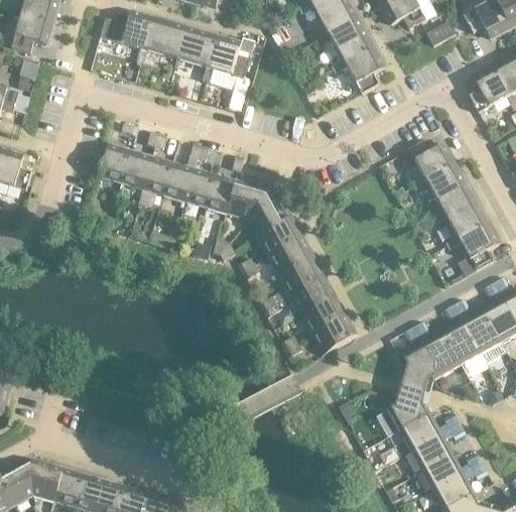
[(25,0),(23,9),(10,5),(9,9),(54,22),(58,9),(56,8),(58,0),(25,0)]
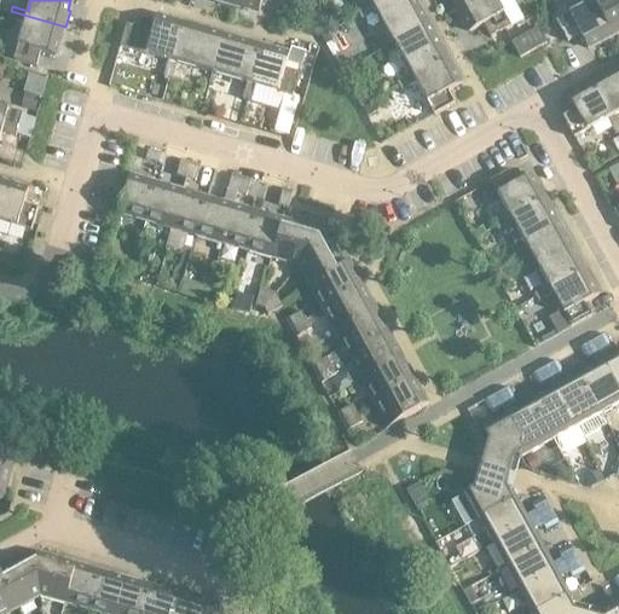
[(369,0),(357,7),(359,11),(380,0),(369,0)]
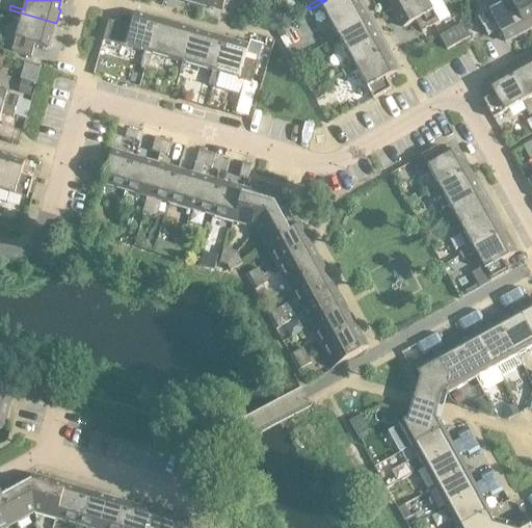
[(326,0),(309,9),(311,14),(323,6),(338,34),(368,19),(357,0),(326,0)]
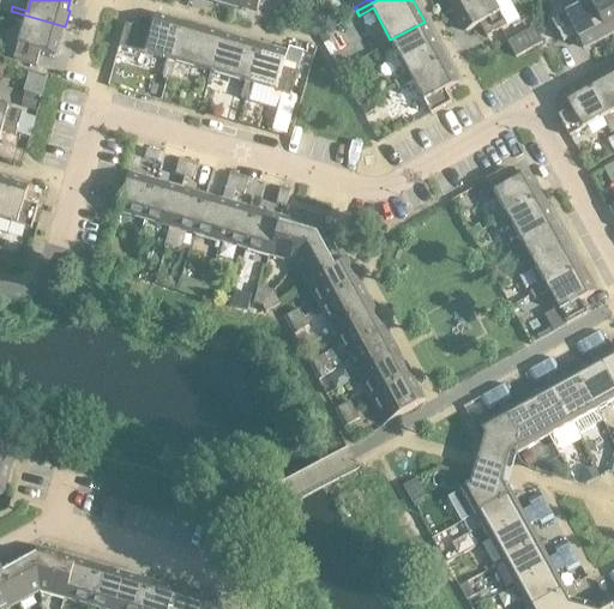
[(461,0),(451,5),(459,19),(461,18),(467,29),(480,22),(487,35),(507,23),(494,0),(461,0)]
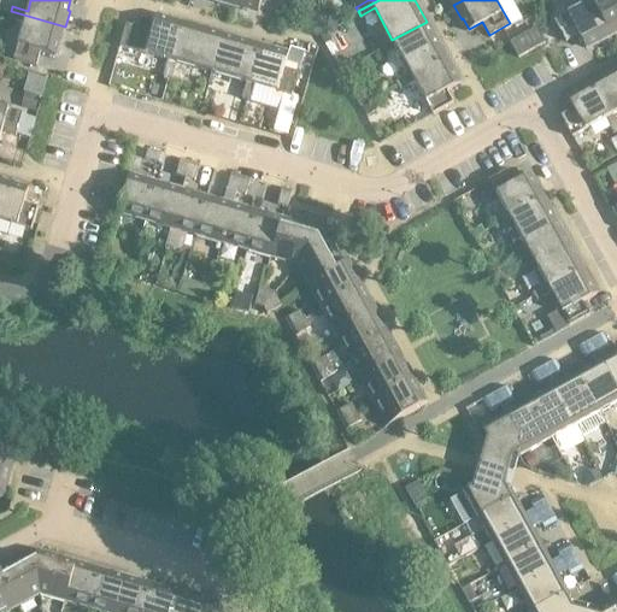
[(611,35),(592,0),(587,0),(554,18),(565,39),(579,33),(586,46),(595,40),(597,42),(611,35)]
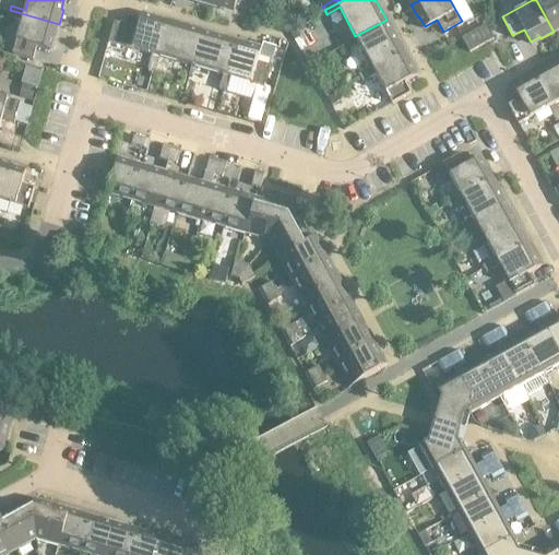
[(536,0),(554,32),(558,27),(558,0),(536,0)]
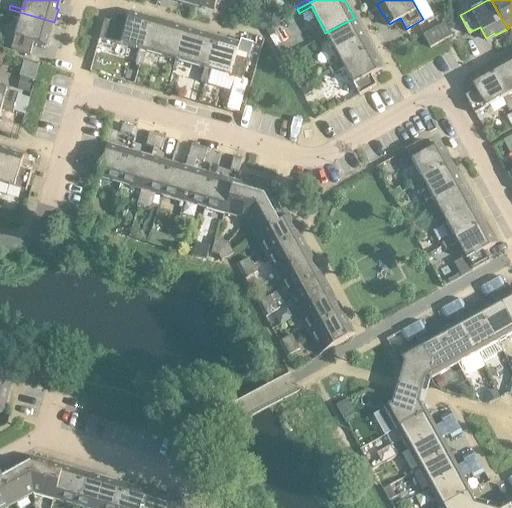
[(54,22),(9,9),(7,12),(21,16),(12,46),(31,52),(34,40),(46,43),(48,35),(50,35),(54,22)]
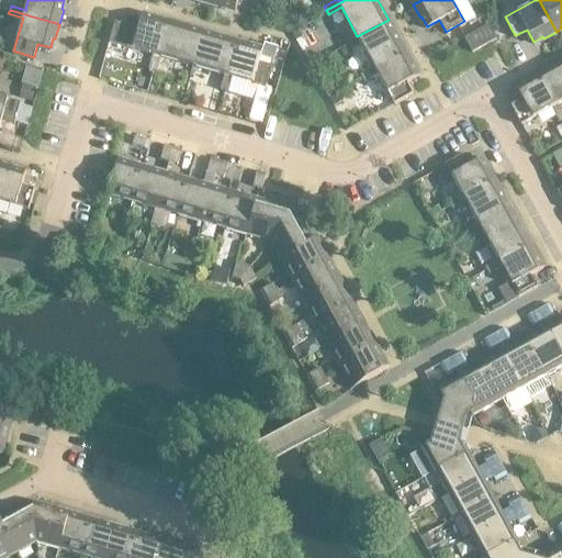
[(152,15),(142,12),(138,25),(126,22),(120,43),(153,53),(149,67),(153,68),(167,18),(153,13),(152,15)]
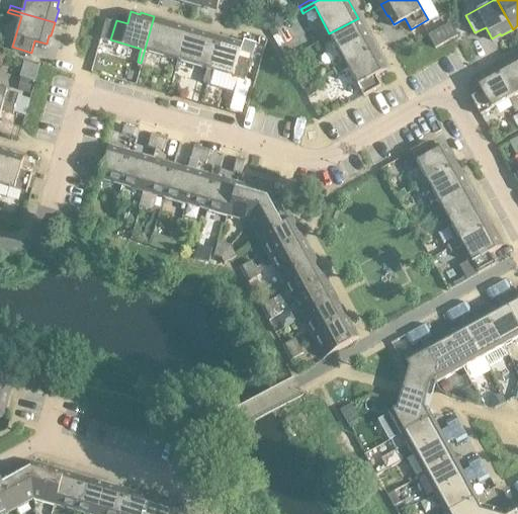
[(168,20),(154,16),(141,63),(145,64),(148,51),(177,59),(186,27),(167,22),(168,20)]
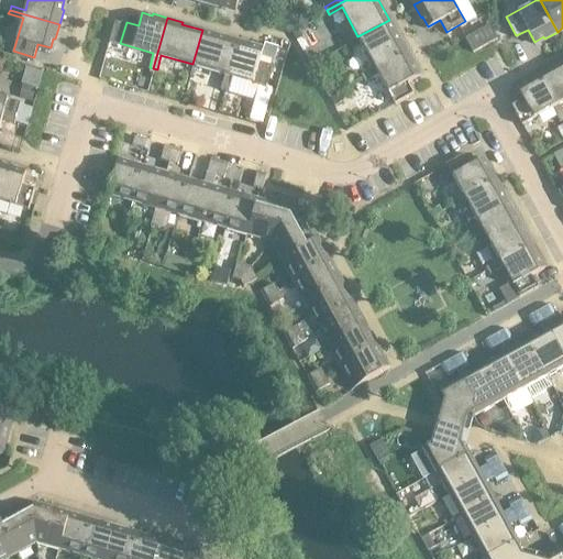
[(399,40),(389,20),(357,36),(374,66),(361,73),(363,76),(409,51),(401,37),(399,40)]
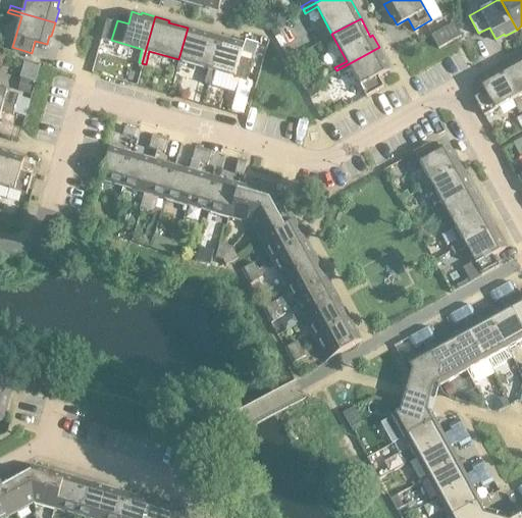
[(454,21),(431,34),(434,38),(438,46),(461,34),(454,21)]
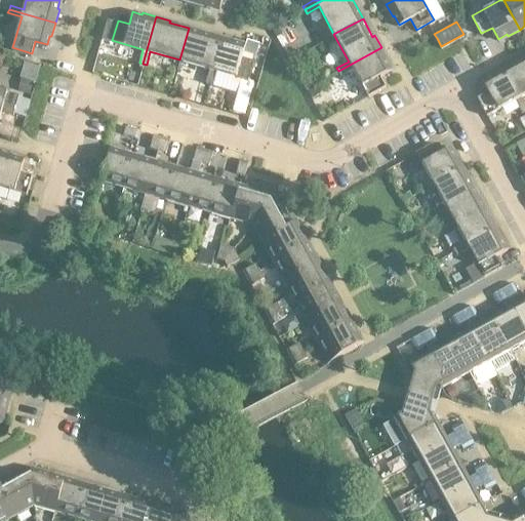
[(209,34),(189,28),(179,59),(209,68),(206,81),(209,82),(224,36),(209,32),(209,34)]
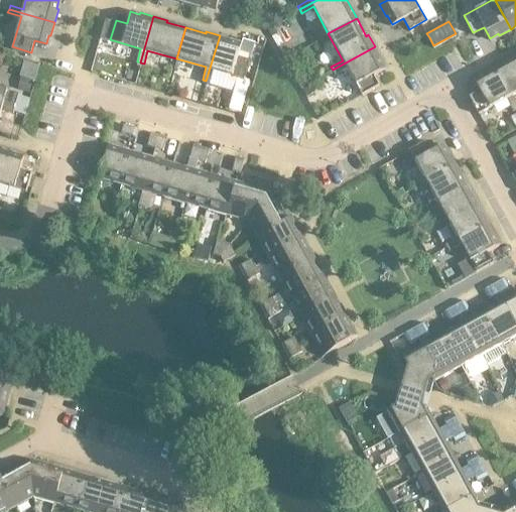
[(233,38),(220,35),(206,81),(210,82),(214,69),(244,78),(249,58),(238,55),(241,43),(232,41),(233,38)]
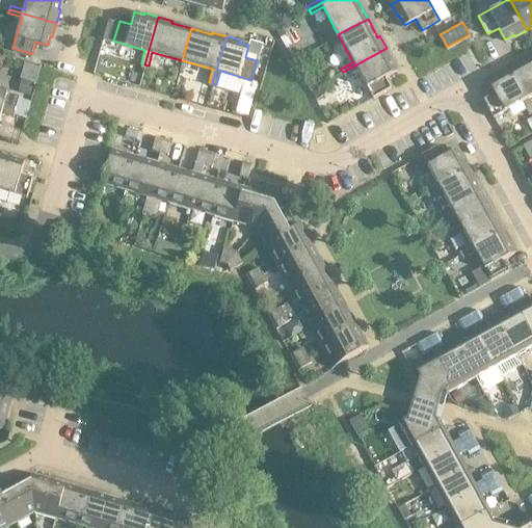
[(394,60),(387,48),(343,72),(345,76),(357,69),(373,97),(391,87),(384,76),(397,70),(391,61),(394,60)]
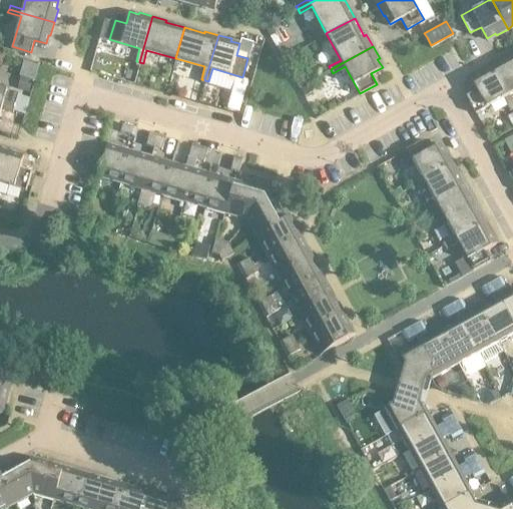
[(512,90),(512,54),(503,60),(502,58),(490,65),(512,106),(512,98),(509,93),(512,90)]
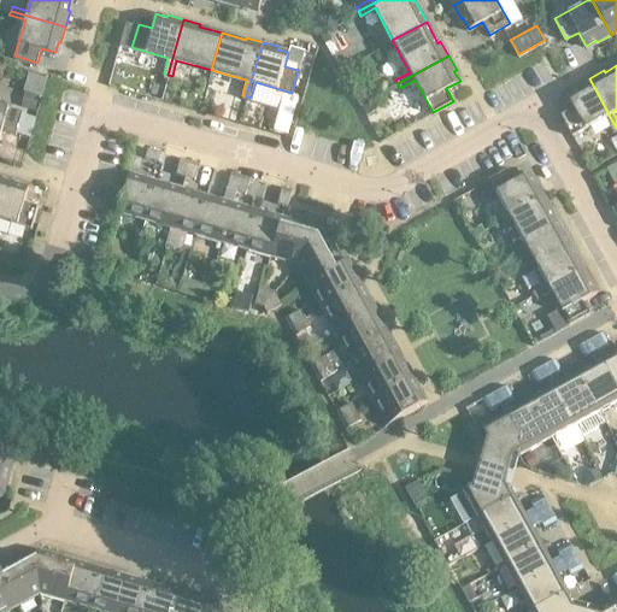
[(616,128),(589,78),(575,87),(576,88),(566,94),(574,107),(560,113),(573,135),(605,117),(613,130),(616,128)]
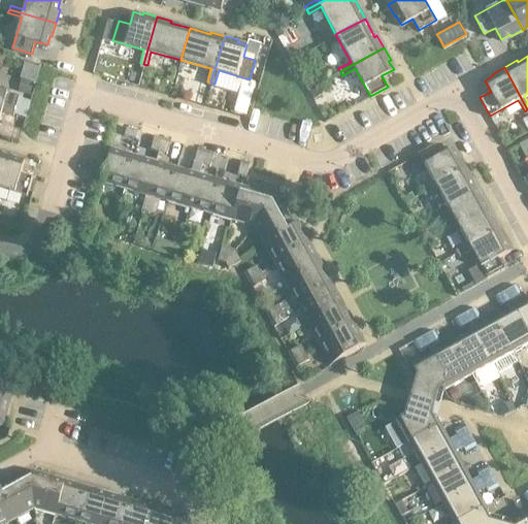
[(312,73),(303,78),(308,87),(317,82),(312,73)]
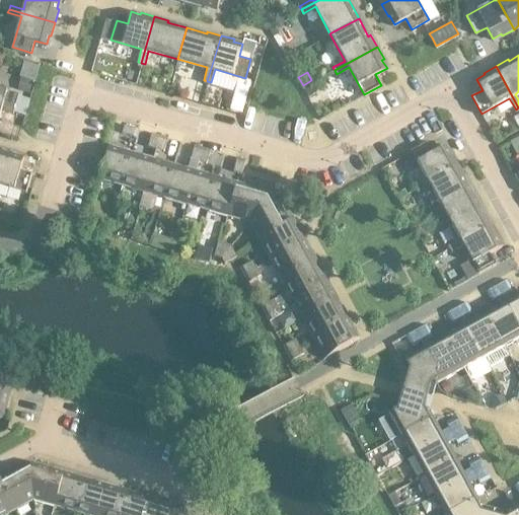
[(21,73),(18,86),(29,89),(33,77),(21,73)]
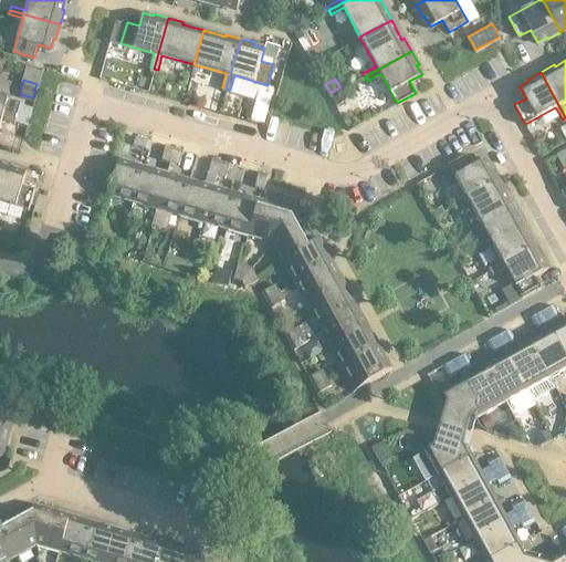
[(339,87),(331,93),(335,102),(344,96),(339,87)]
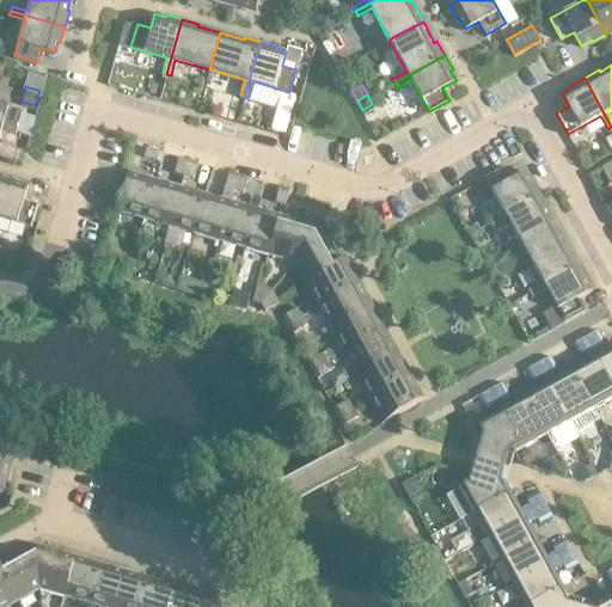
[(0,134),(2,128),(16,132),(22,110),(0,102),(0,134)]
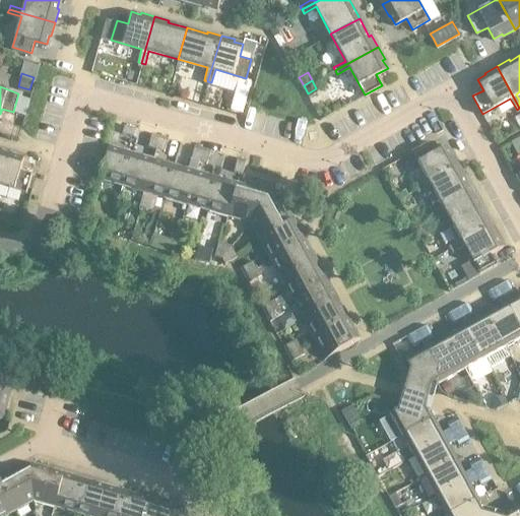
[(125,123),(122,131),(136,136),(137,132),(139,127),(125,123)]
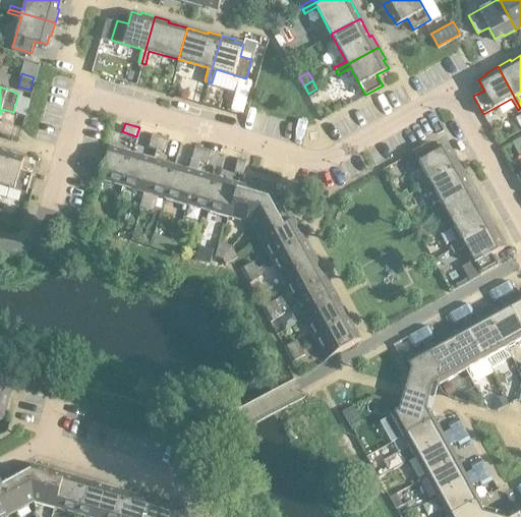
[(153,131),(152,136),(149,145),(157,148),(161,133),(153,131)]
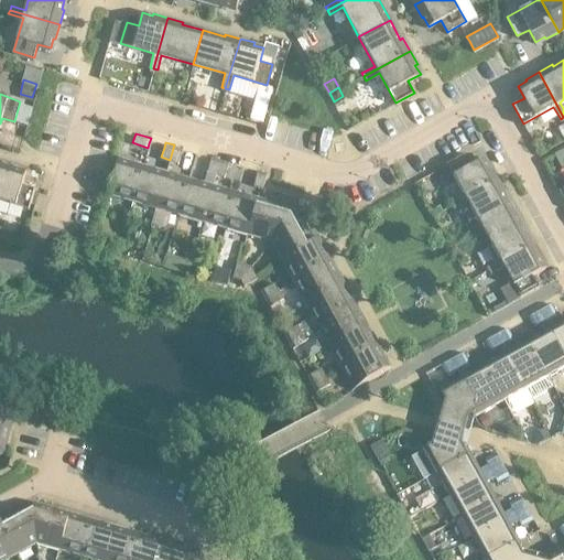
[(183,148),(174,144),(170,160),(179,162),(183,148)]
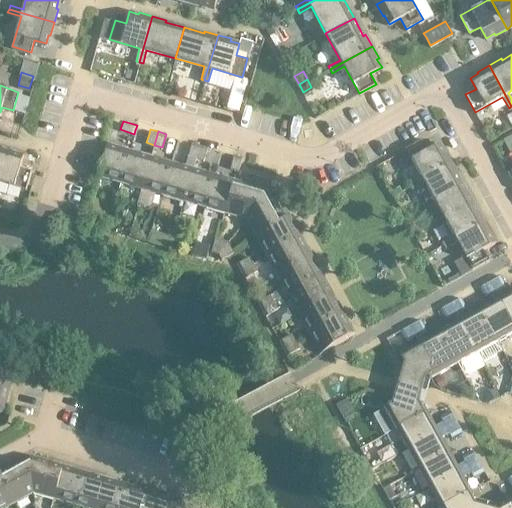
[(428,148),(422,137),(406,147),(420,174),(409,180),(410,184),(452,161),(445,149),(443,150),(439,142),(428,148)]
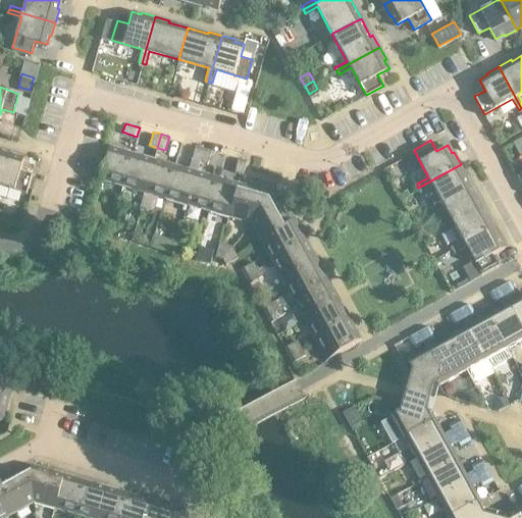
[(196,144),(195,149),(192,158),(200,160),(204,146),(196,144)]
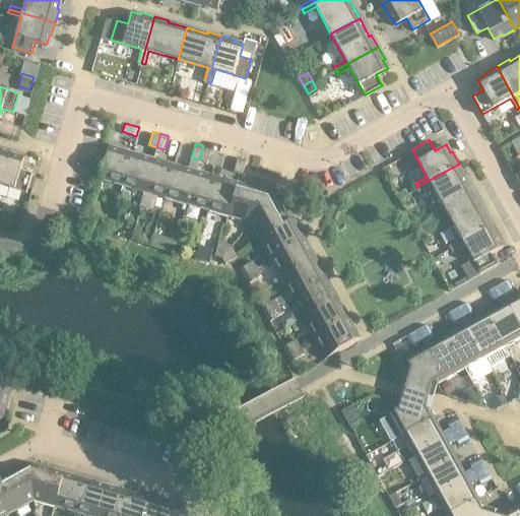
[(211,148),(203,145),(199,159),(207,162),(211,148)]
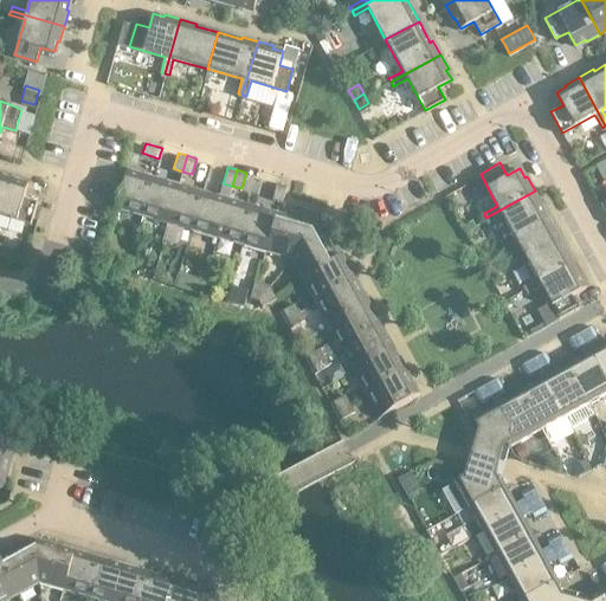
[(137,173),(127,170),(117,207),(142,214),(154,175),(139,170),(137,173)]
